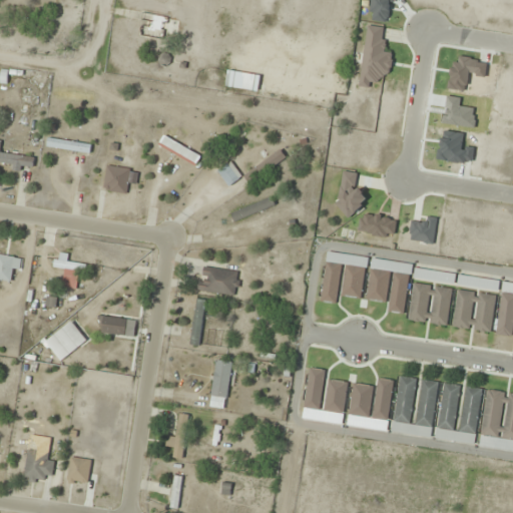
[(360,85),(378,87),(380,76),(390,77),(394,53),(384,52),(387,28),(367,26),(360,85)]
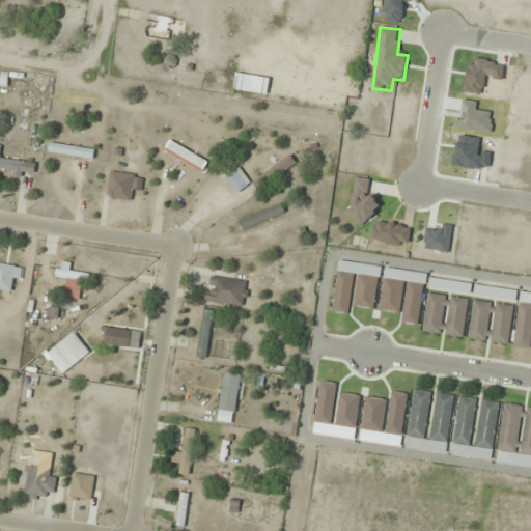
[(239,91),(268,93),(269,77),(240,76),(239,91)]
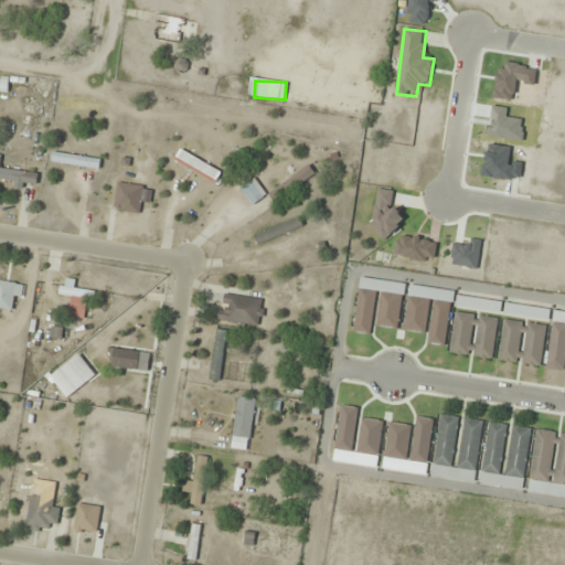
[(99,170),(102,160),(53,152),(52,162),(99,170)]
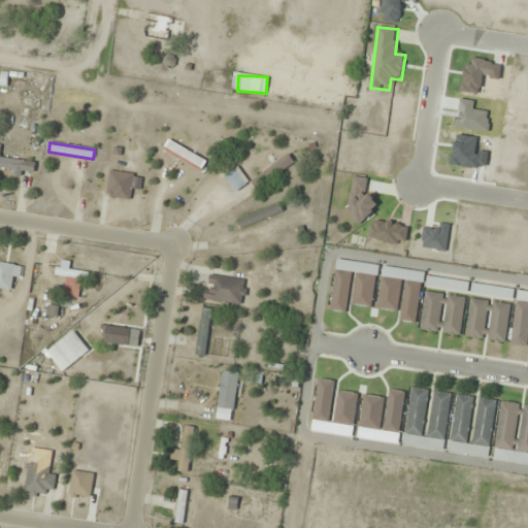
[(0,170),(35,173),(35,160),(0,157),(0,154),(1,146),(0,145),(0,170)]
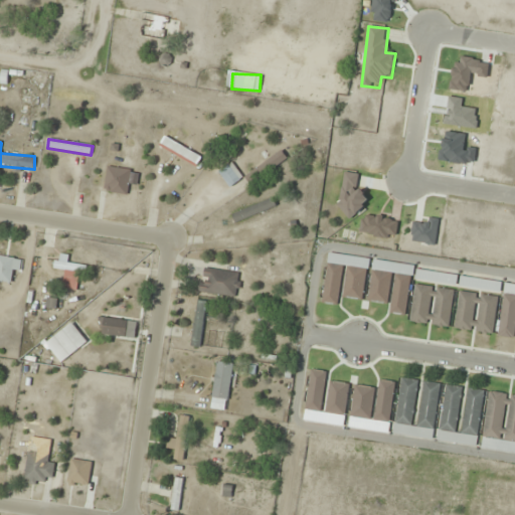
[(227,185),(251,168),(255,175),(269,165),(259,152),(222,178),(227,185)]
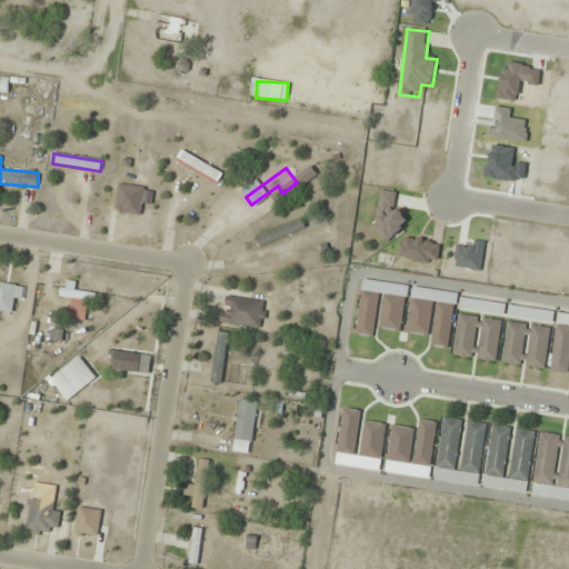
[(146,188),(118,183),(115,211),(142,215),(146,188)]
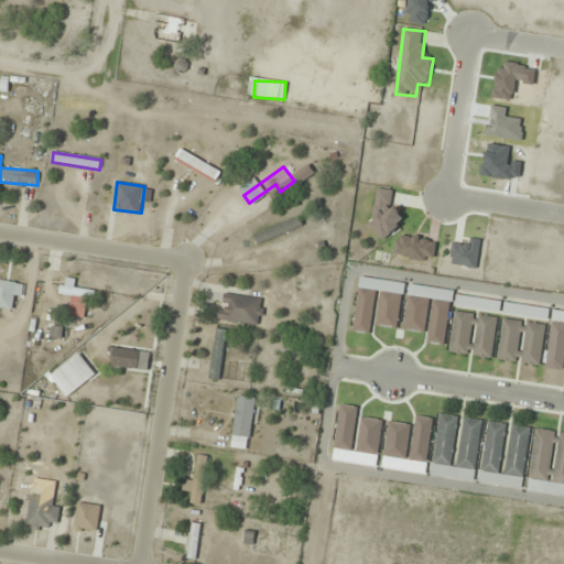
[(394,192),(378,188),(369,230),(397,237),(402,209),(391,206),(394,192)]
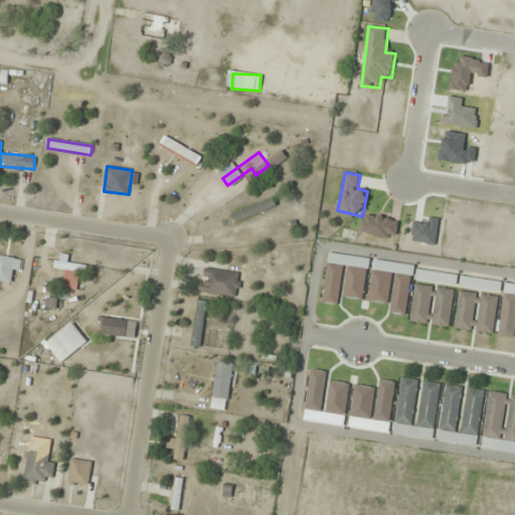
[(277,205),(273,197),(232,214),(236,223),(277,205)]
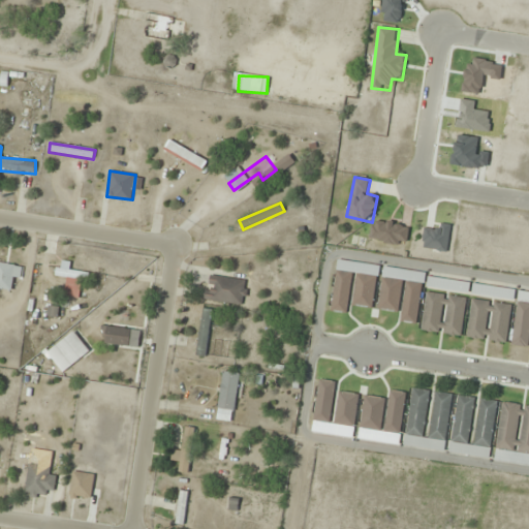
[(332,311),(349,313),(350,305),(373,308),(379,266),(338,260),(332,311)]
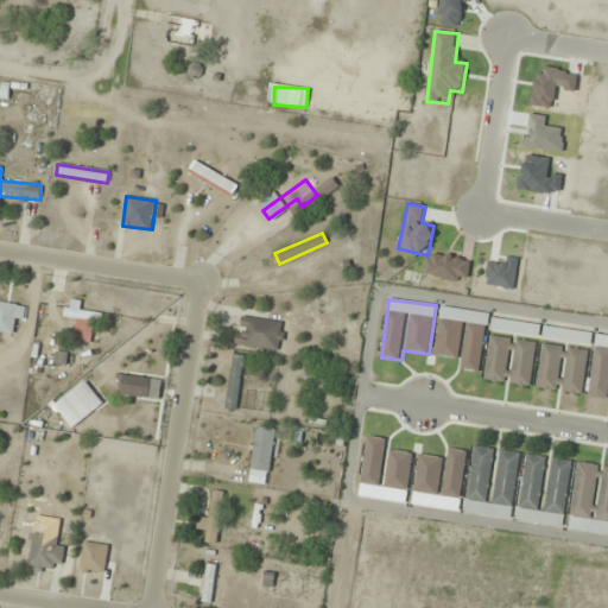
[(0,331),(14,334),(16,321),(26,322),(27,306),(0,302),(0,331)]
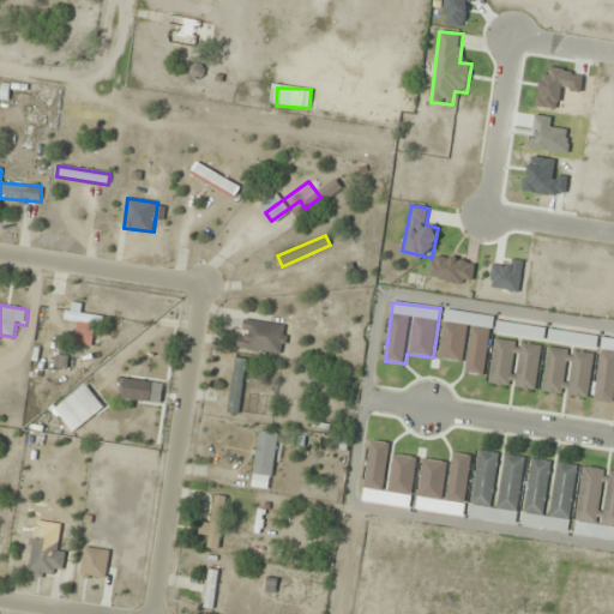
[(83,315),(82,305),(67,305),(68,323),(76,323),(77,345),(95,344),(95,327),(103,326),(103,315),(83,315)]
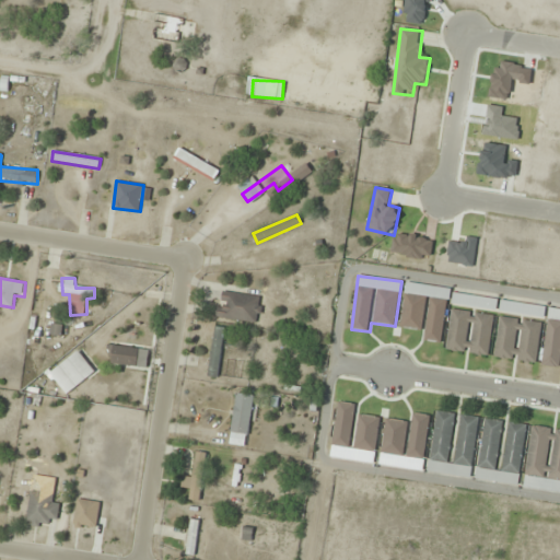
[(424,340),(441,343),(450,292),(441,290),(441,293),(447,294),(446,300),(432,298),(424,340)]
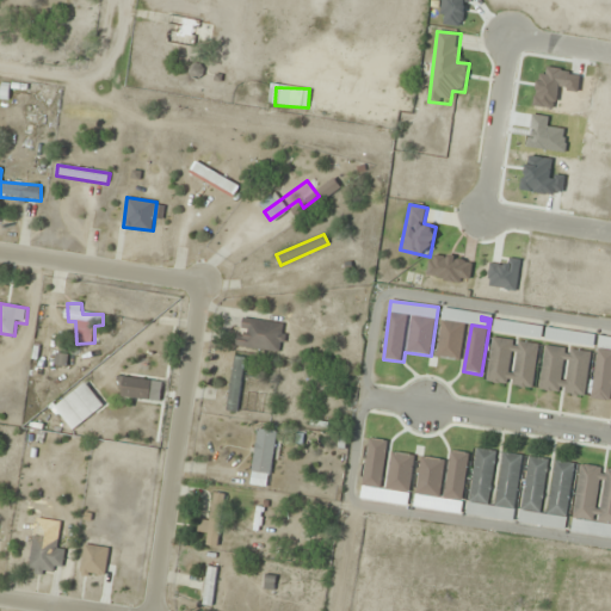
[(288,325),(241,318),(236,346),(283,353),(288,325)]
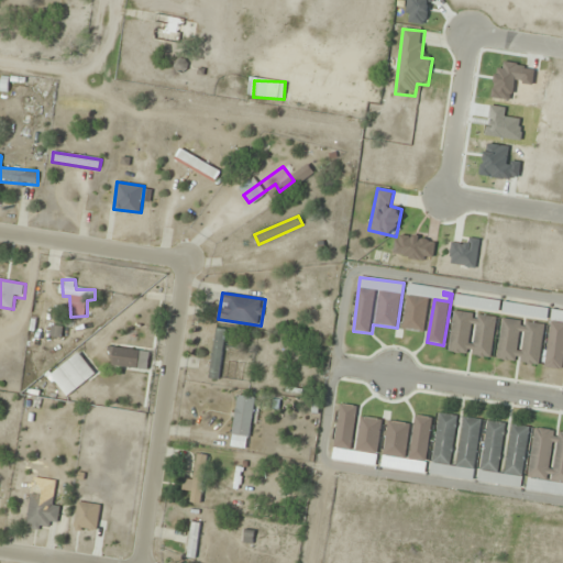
[(429,299),(408,296),(403,330),(424,332),(429,299)]
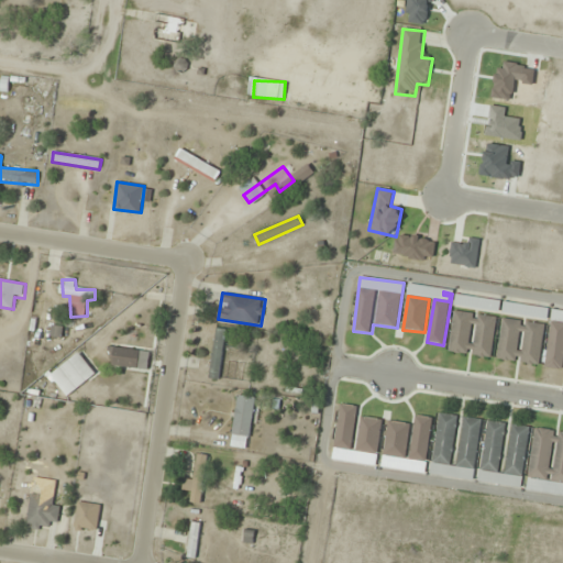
[(449,351),(492,357),(497,318),(454,311),(449,351)]
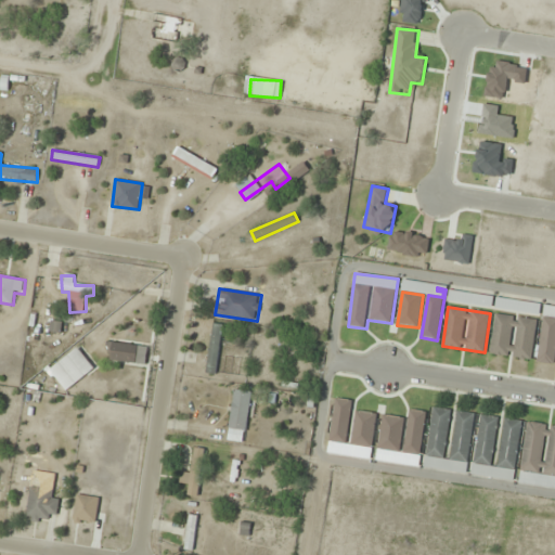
[(554,311),(554,318),(543,317),(538,362),(554,363),(554,311)]
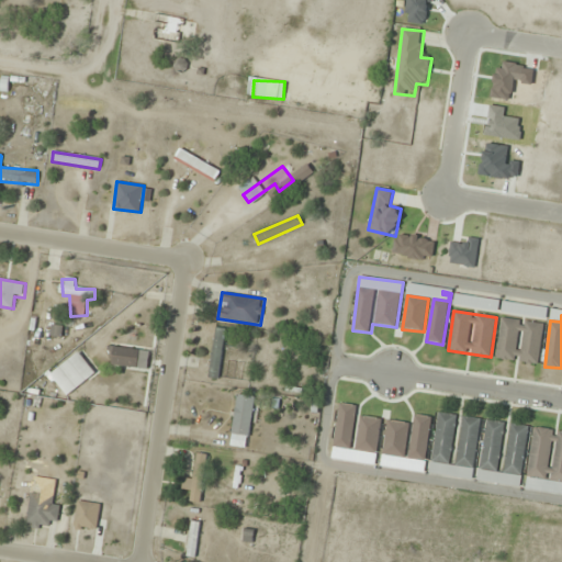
[(539,364),(544,324),(502,318),(496,359),(539,364)]
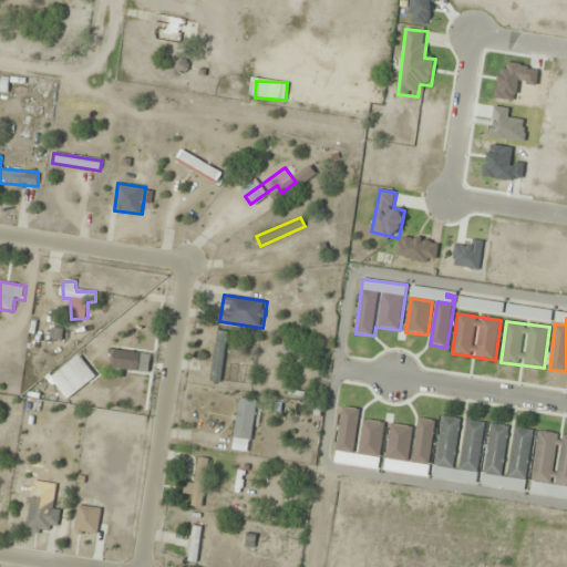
[(220,382),(229,333),(218,331),(209,381),(220,382)]
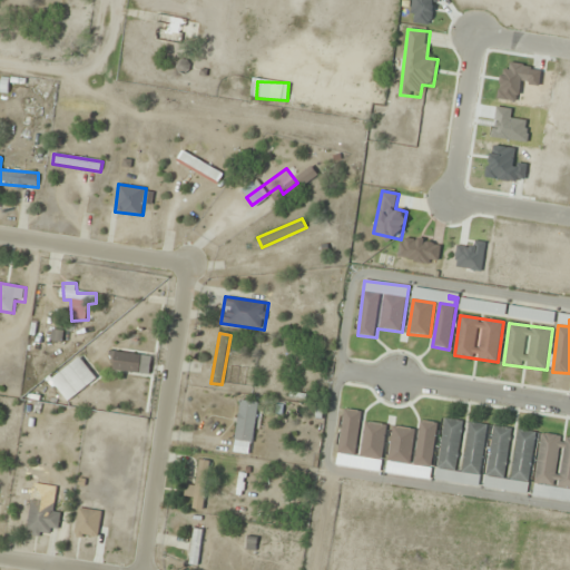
[(141,355),(115,352),(112,370),(139,372),(141,355)]
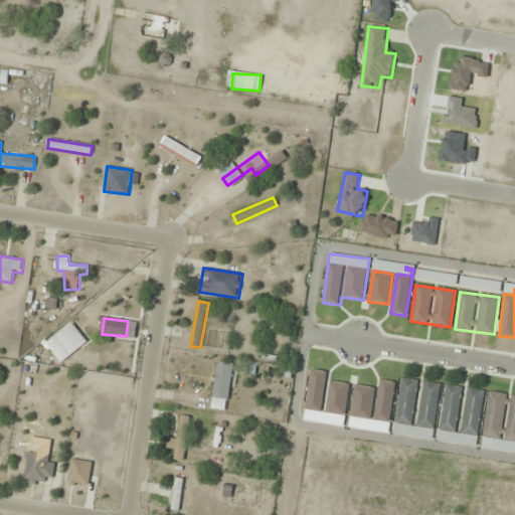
[(211,409),(228,410),(233,363),(216,362),(211,409)]
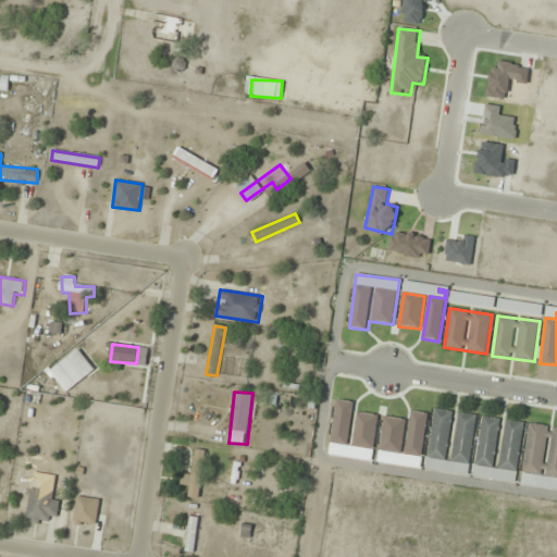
[(330,453),(338,454),(339,447),(347,448),(354,403),(337,400),(330,453)]
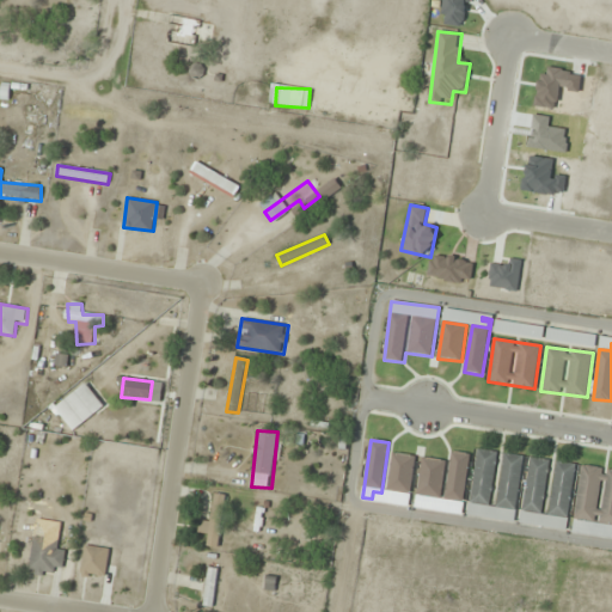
[(524,457),(500,453),(500,452),(477,450),(469,518),(515,524),(524,457)]
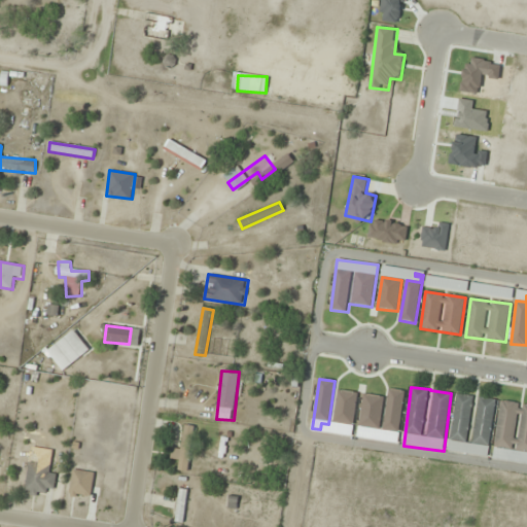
[(363,394),(357,438),(397,445),(405,391),(389,389),(388,397),(363,394)]
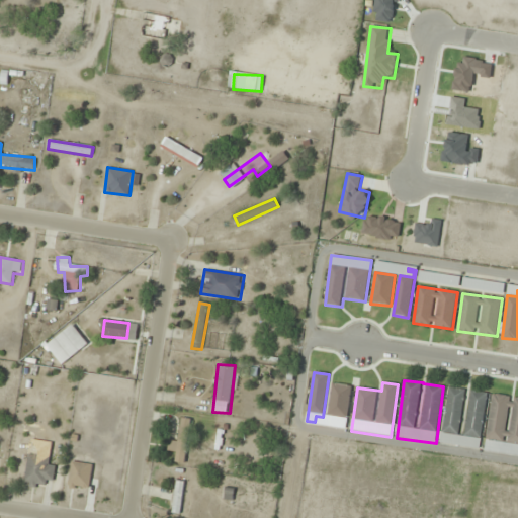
[(352,386),(333,383),(326,426),(345,429),(352,386)]
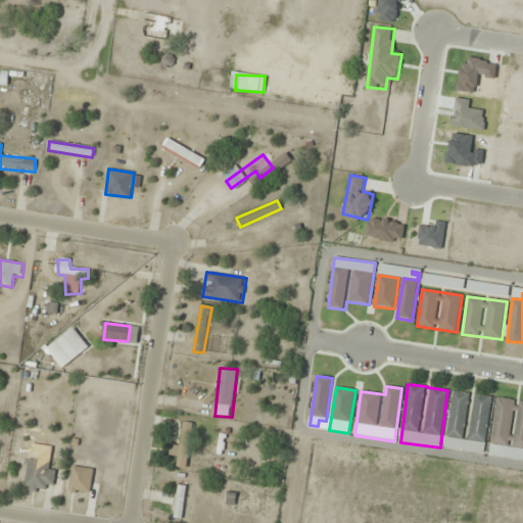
[(484,455),(492,397),(473,394),(452,391),(443,449),(484,455)]
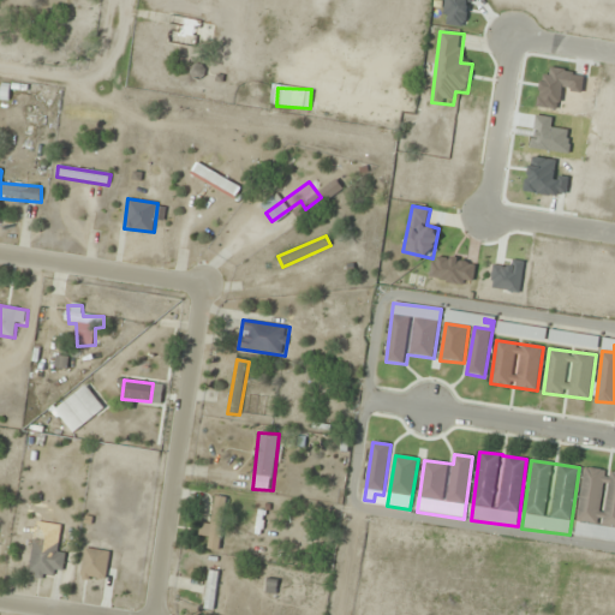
[(614,472),(585,467),(574,536),(614,542),(614,472)]
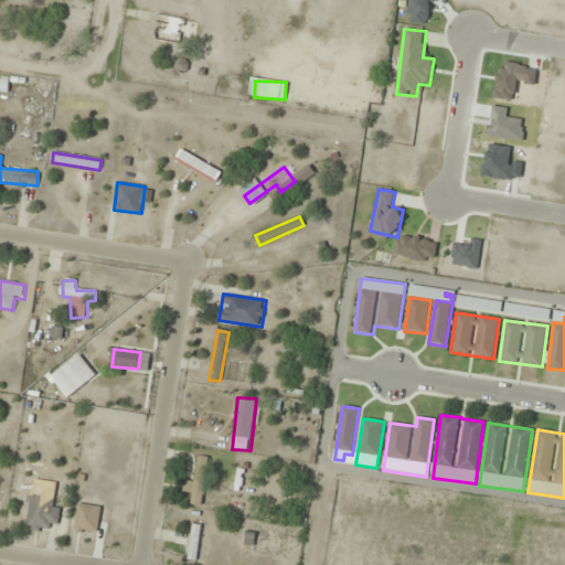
[(202,505),(209,457),(199,456),(194,482),(184,481),(183,492),(192,493),(191,504),(202,505)]
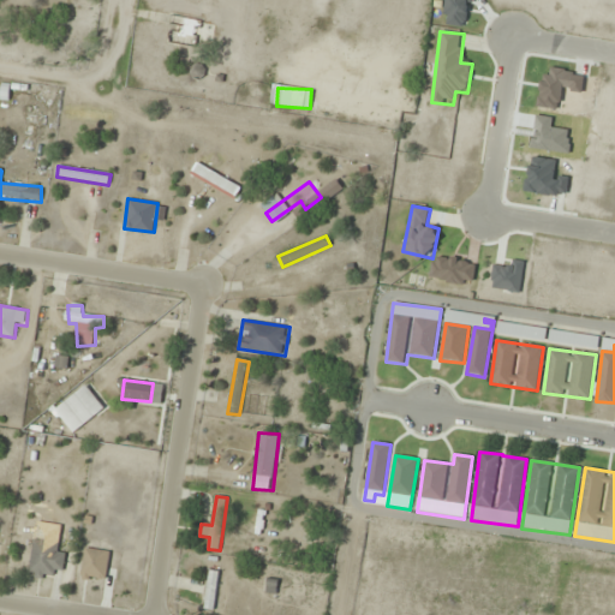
[(65,554),(57,553),(58,543),(34,539),(29,573),(61,578),(65,554)]
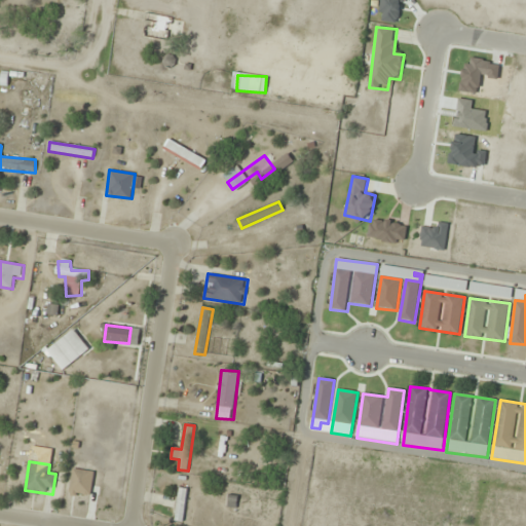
[(95,473),(72,468),(68,495),(90,498),(95,473)]
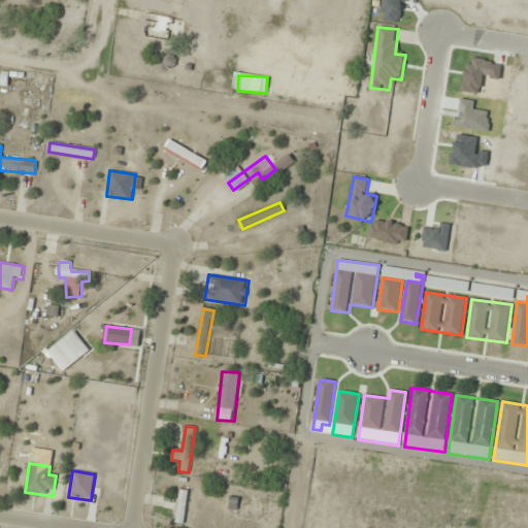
[(188,491),(178,490),(175,523),(184,524),(188,491)]
